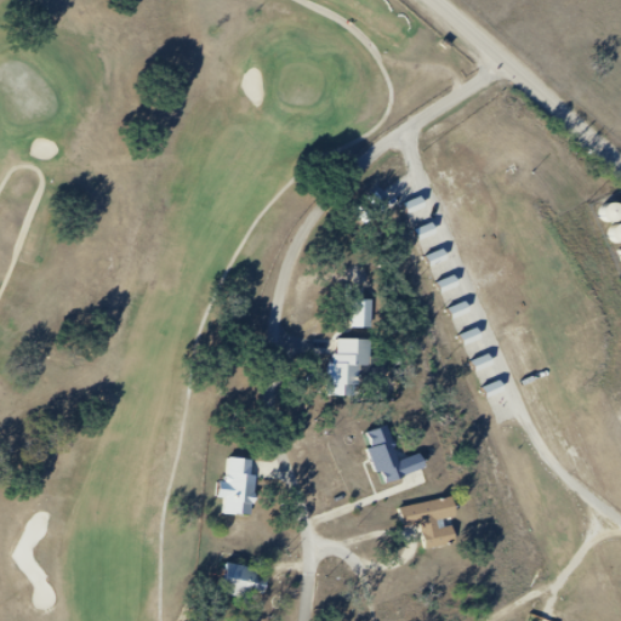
[(402,204),(408,215),(425,208),(420,197),(402,204)]
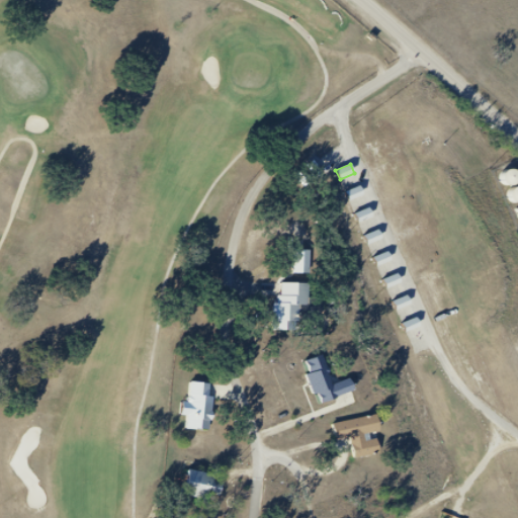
[(517,184),(517,185),(515,186),(512,187),(509,187),(506,186),(504,184),(502,181),(502,178),(502,175),(504,172),(506,170),(509,169),(512,169),(515,170),(517,172),(517,173),(517,184)]
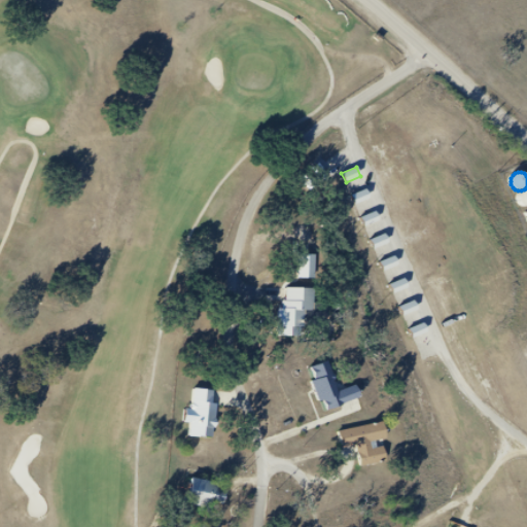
[(350,196),(354,205),(370,199),(366,188),(350,196)]
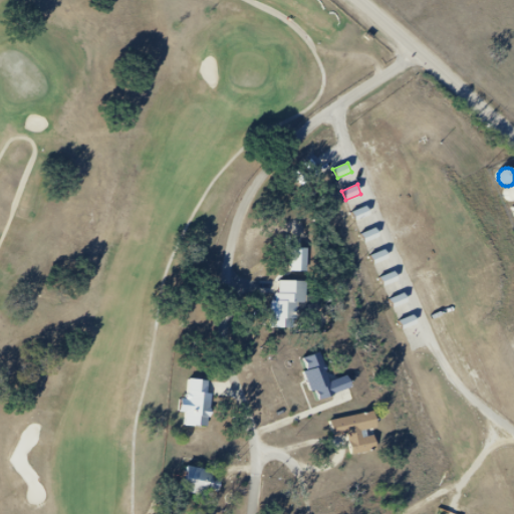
[(513,203),(511,203),(509,201),(507,199),(505,197),(505,194),(506,191),(507,188),(510,187),(512,186),(513,186),(513,203)]
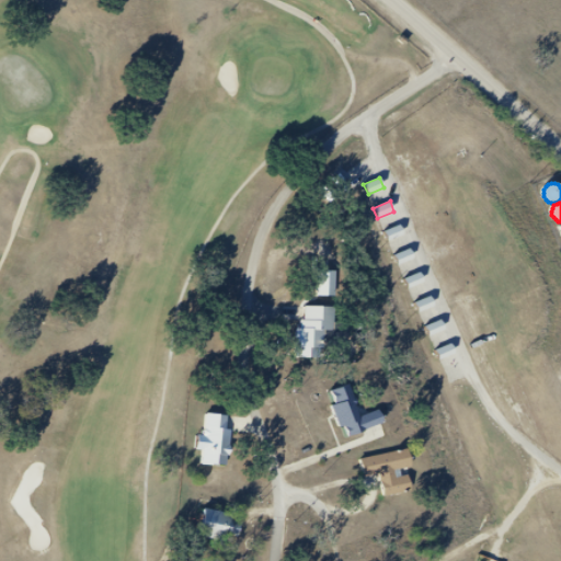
[(384,231),(388,240),(404,235),(400,225),(384,231)]
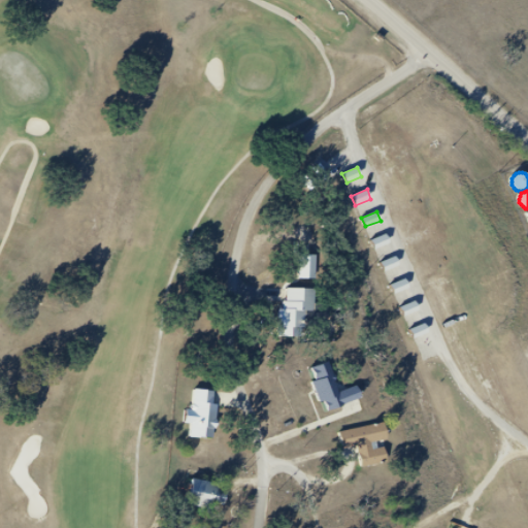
[(370,240),(374,249),(390,242),(386,234),(370,240)]
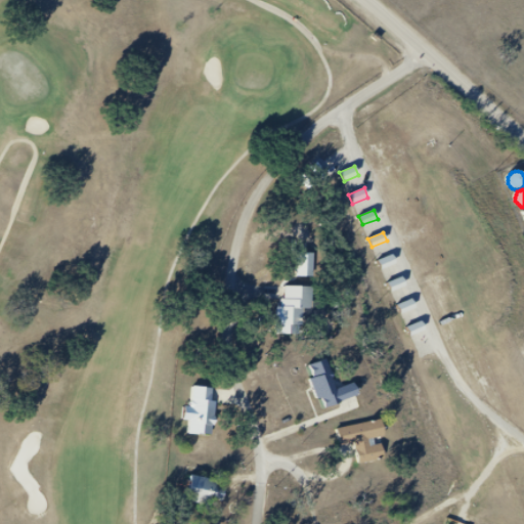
[(377,261),(381,269),(395,262),(392,254),(377,261)]
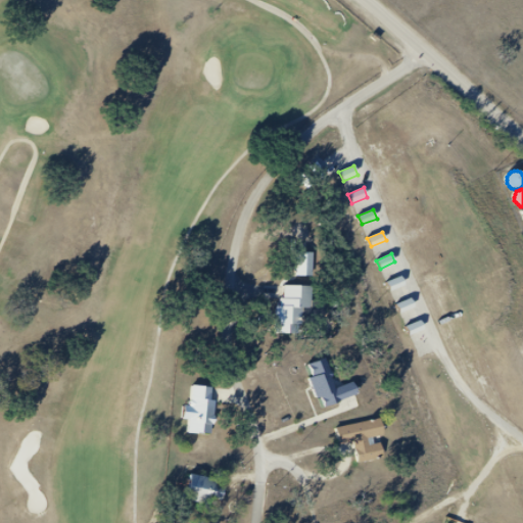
[(386,282),(390,291),(406,285),(400,276),(386,282)]
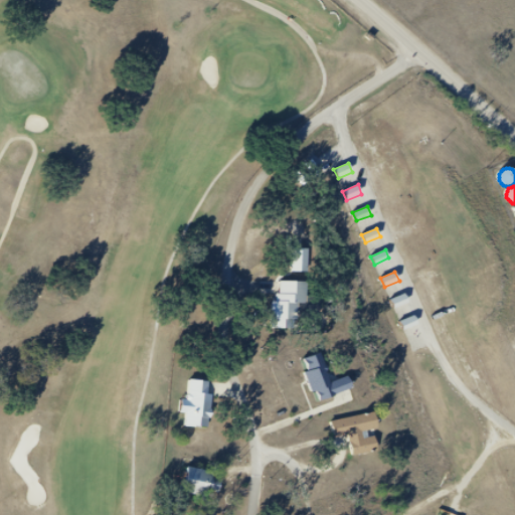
[(274,329),(297,329),(298,320),(308,320),(308,282),(275,282),(274,329)]
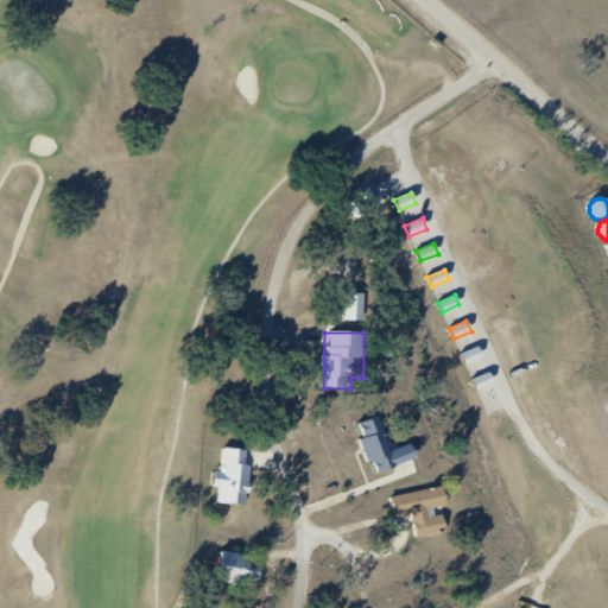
[(460,354),(464,363),(482,356),(477,347),(460,354)]
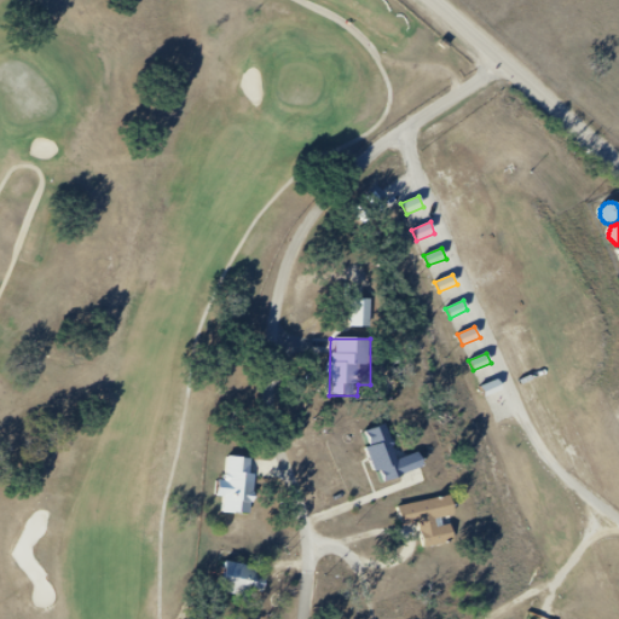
[(497,379),(502,389),(482,397),(479,386),(497,379)]
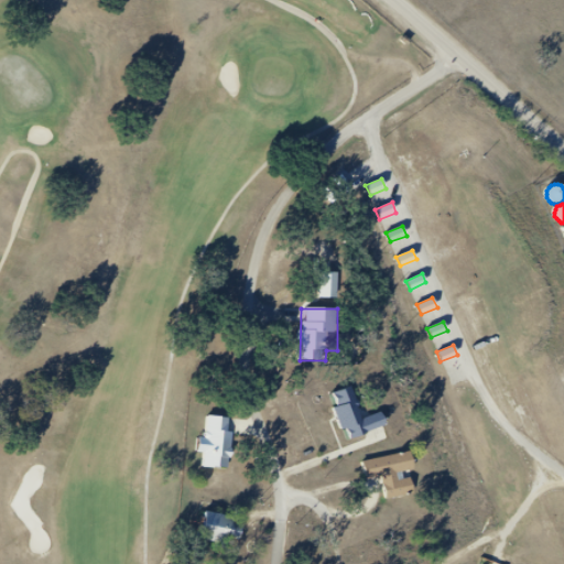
[(386,426),(381,412),(362,420),(350,387),(331,394),(347,441),(386,426)]
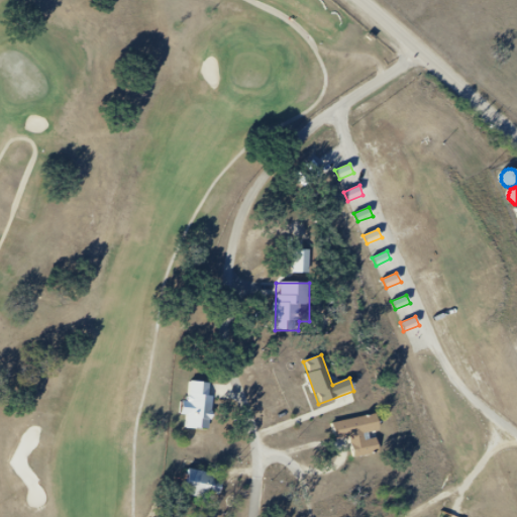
[(211,429),(213,384),(188,382),(185,428),(211,429)]
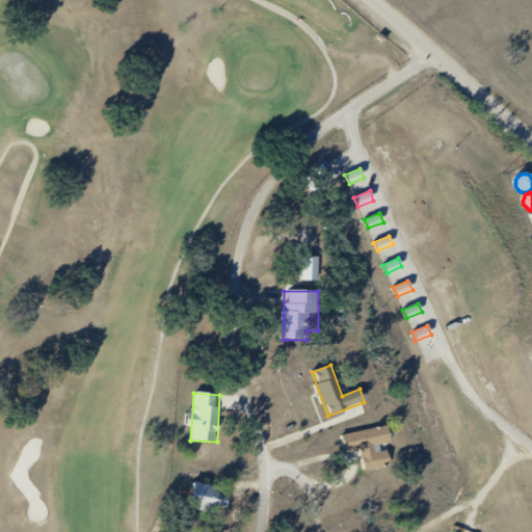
[(365,470),(391,466),(387,444),(391,444),(388,426),(342,434),(345,452),(361,449),(365,470)]
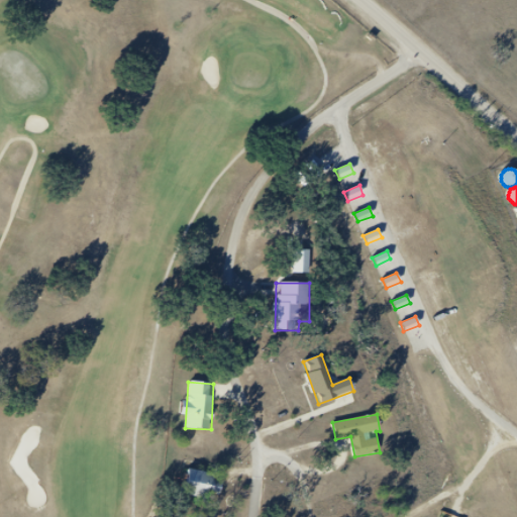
[(217,499),(223,477),(189,468),(183,490),(217,499)]
